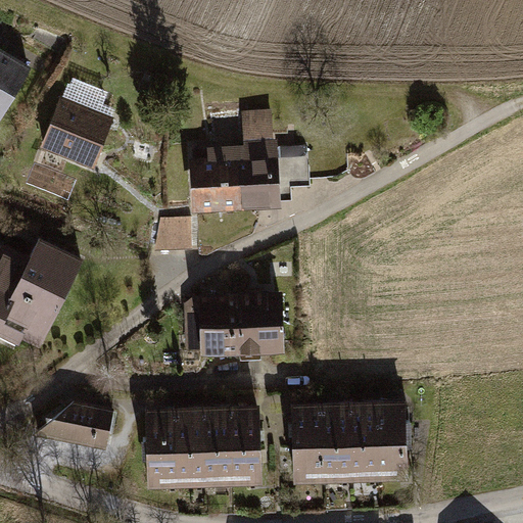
[(0,128),(31,66),(3,50),(0,54),(0,128)]
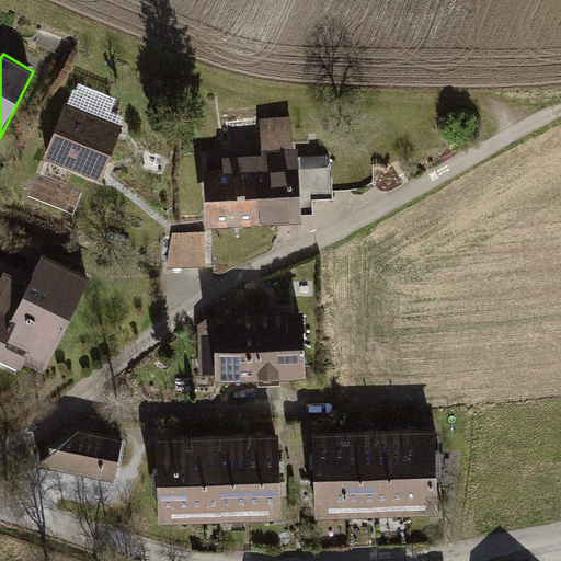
[(64,102),(41,165),(106,190),(110,178),(129,126),(64,102)]
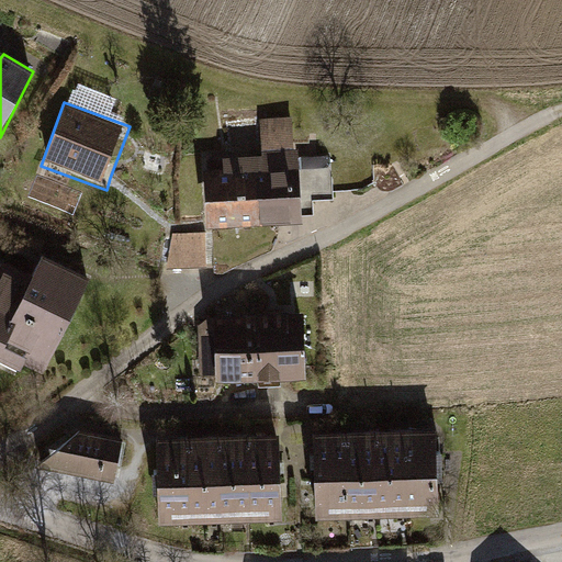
[(213,159),(216,221),(299,215),(295,154),(213,159)]
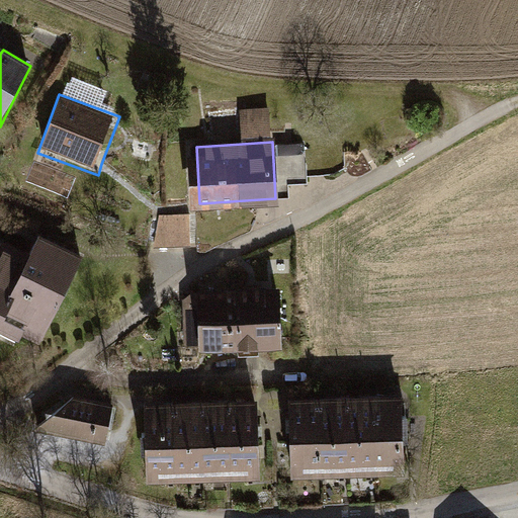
[(162,214),(164,245),(194,244),(192,212),(162,214)]
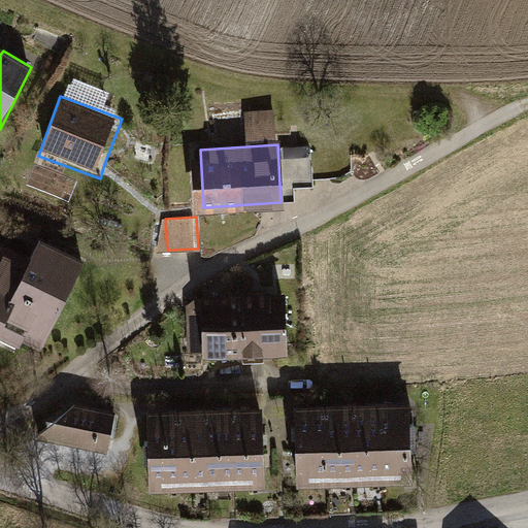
[(81,260),(38,239),(35,244),(25,265),(0,316),(0,330),(39,349),(81,260)]
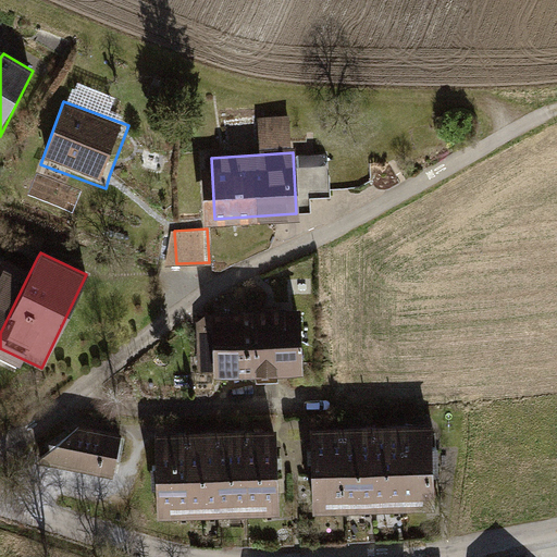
[(0,333),(26,280),(3,269),(0,274),(0,333)]
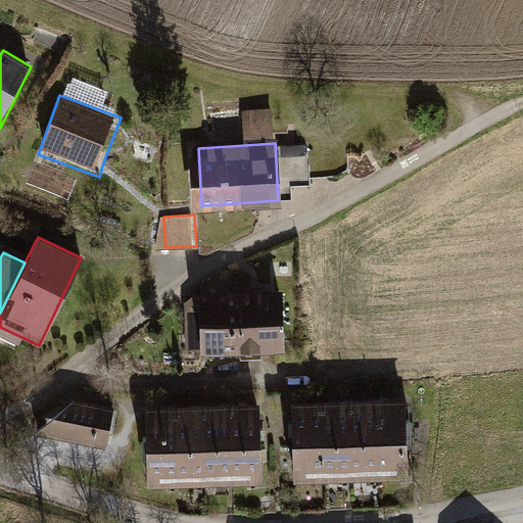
[(198,292),(199,352),(241,352),(240,291),(198,292)]
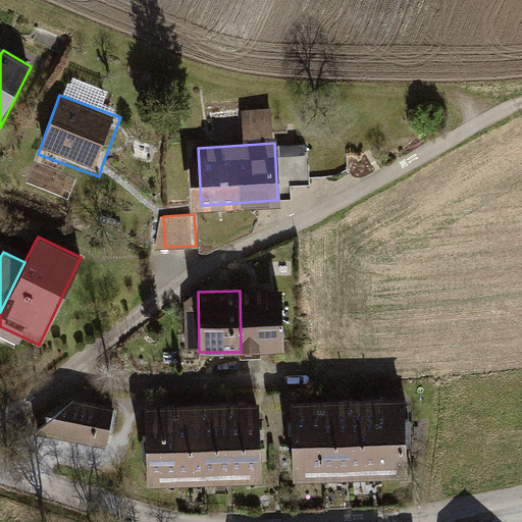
[(281,291),(240,291),(241,352),(282,353),(281,291)]
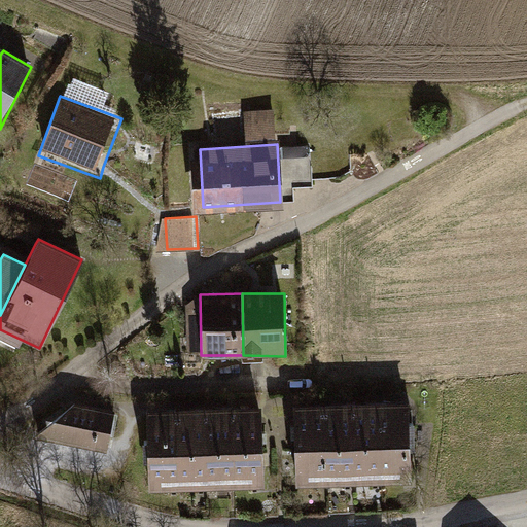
[(39,433),(105,447),(114,414),(73,403),(39,433)]
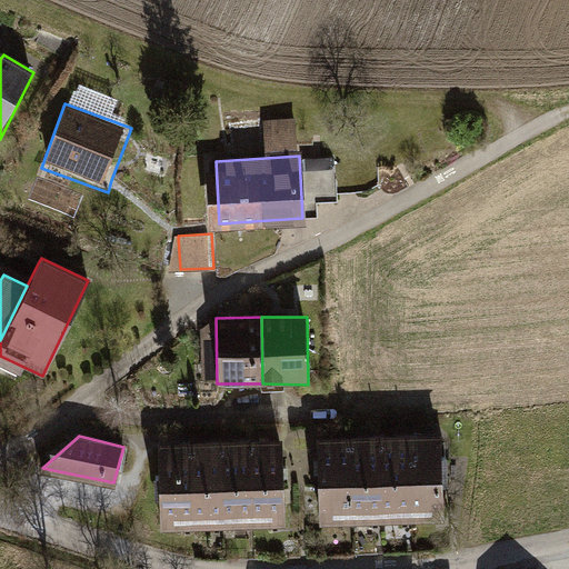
[(436,438),(405,439),(407,525),(436,523),(436,438)]
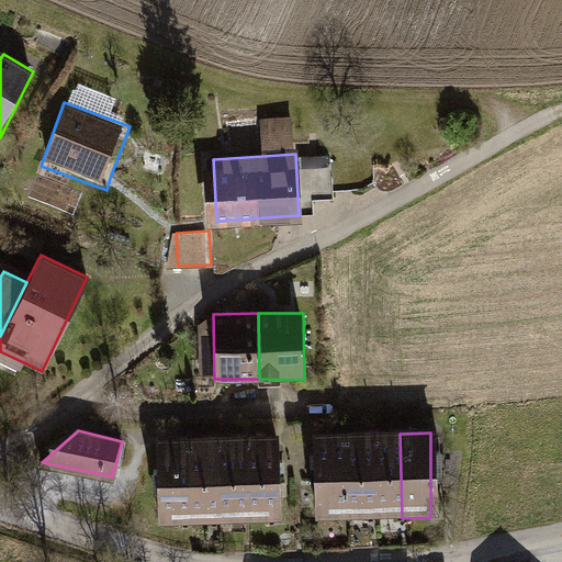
[(372,434),(347,435),(348,519),(373,519),(372,434)]
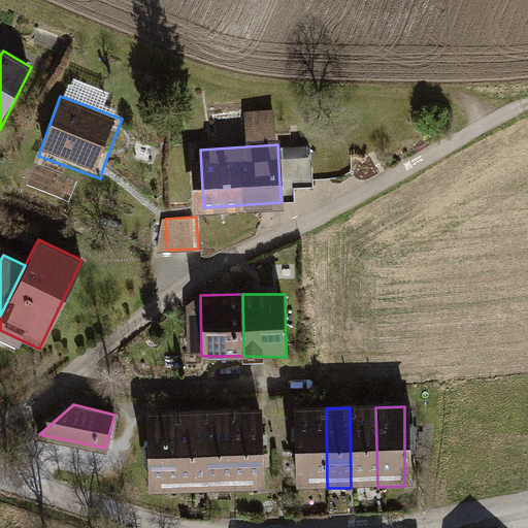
[(375,407),(350,407),(351,488),(377,487),(375,407)]
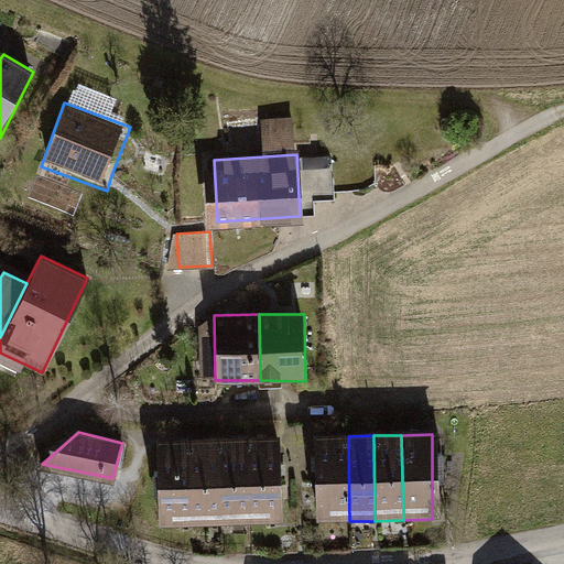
[(314,436),(316,522),(349,521),(348,436),(314,436)]
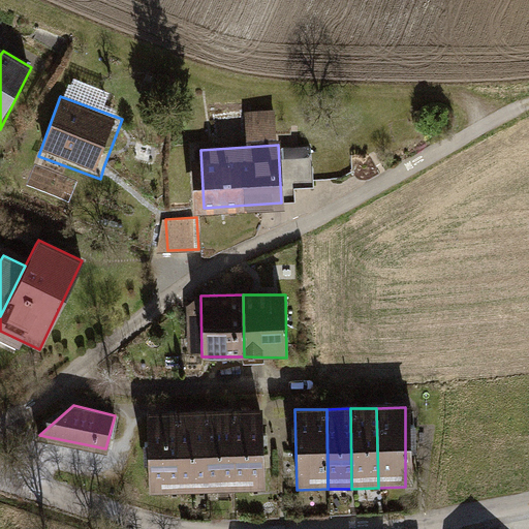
[(255,411),(227,412),(228,485),(257,485),(255,411)]
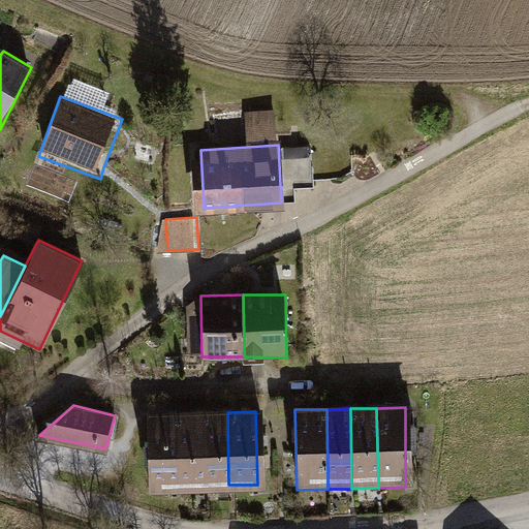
[(227,412),(201,413),(204,485),(228,485),(227,412)]
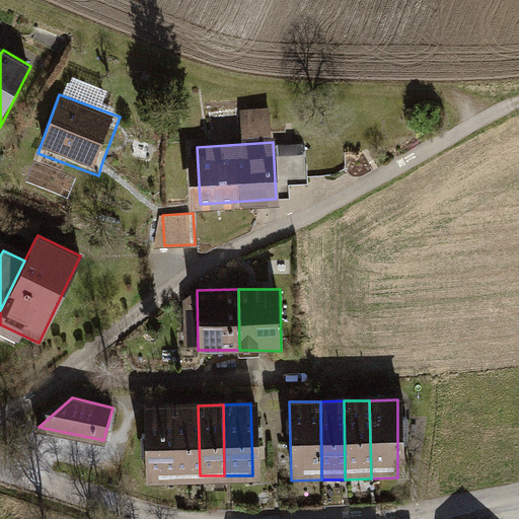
[(144,406),(146,477),(175,476),(173,405),(144,406)]
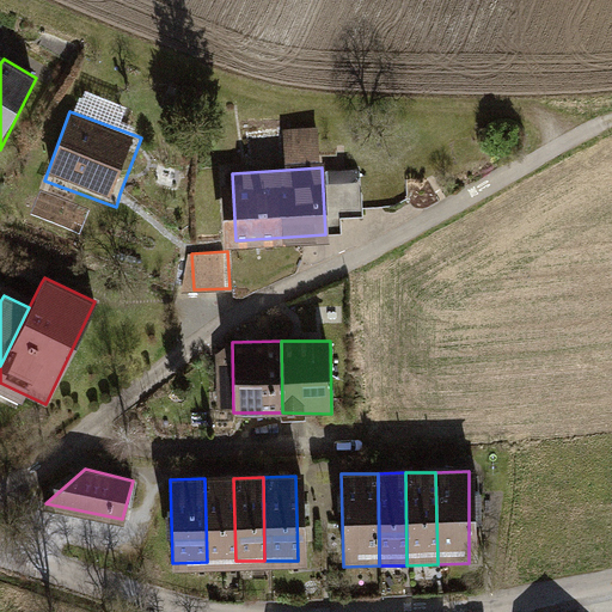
[(233,478),(204,478),(207,562),(236,561),(233,478)]
